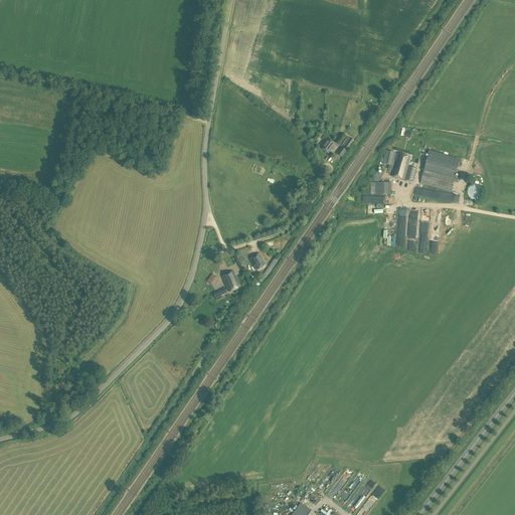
[(340,145),(342,147),(343,148),(351,138),(347,135),(340,145)]
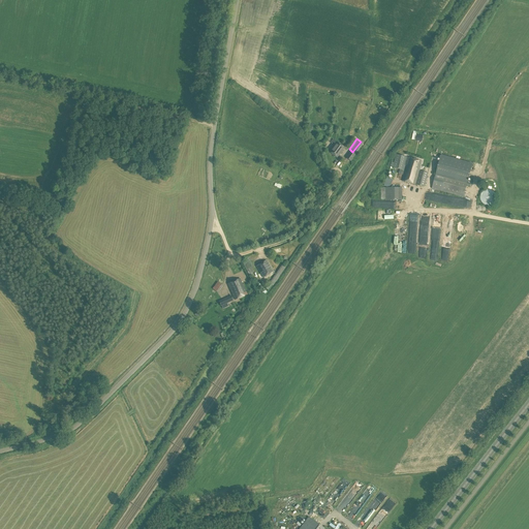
[(329,152),(337,158),(344,148),(337,142),(329,152)]
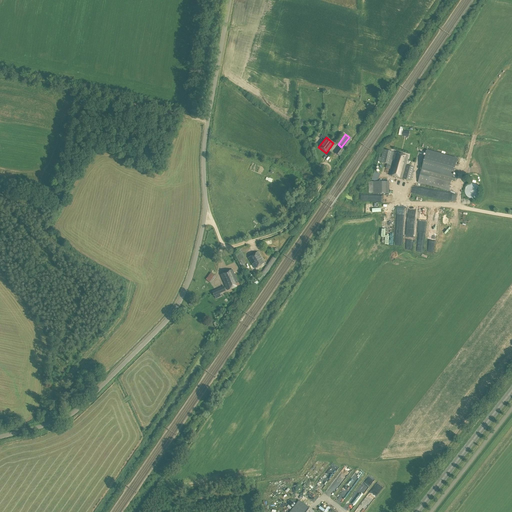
[(341,147),(340,146),(335,153),(339,156),(351,139),(349,137),(341,147)]
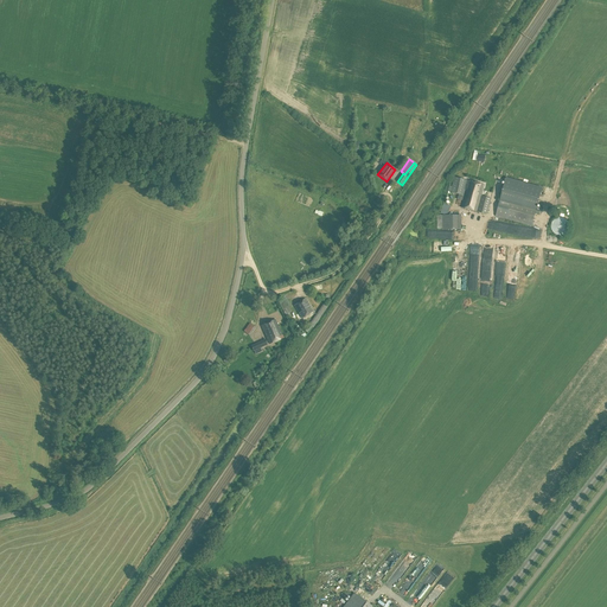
[(458,199),(462,202),(461,208),(478,212),(481,196),(485,185),(455,177),(451,192),(459,195),(458,199)]
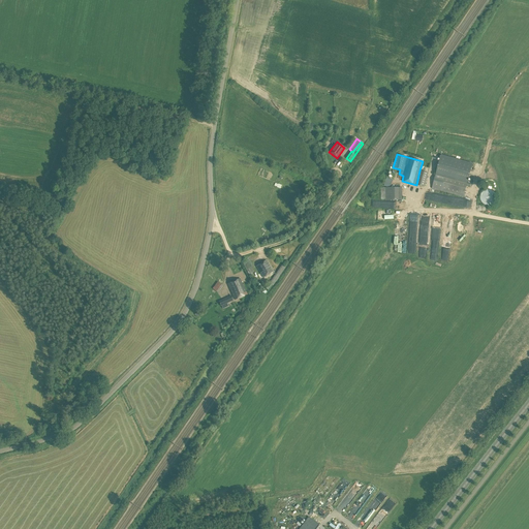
[(432,188),(463,197),(472,165),(441,156),(432,188)]
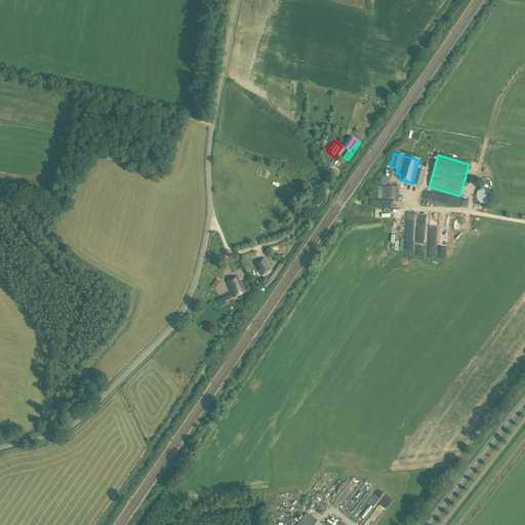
[(416,169),(413,184),(421,186),(425,172),(416,169)]
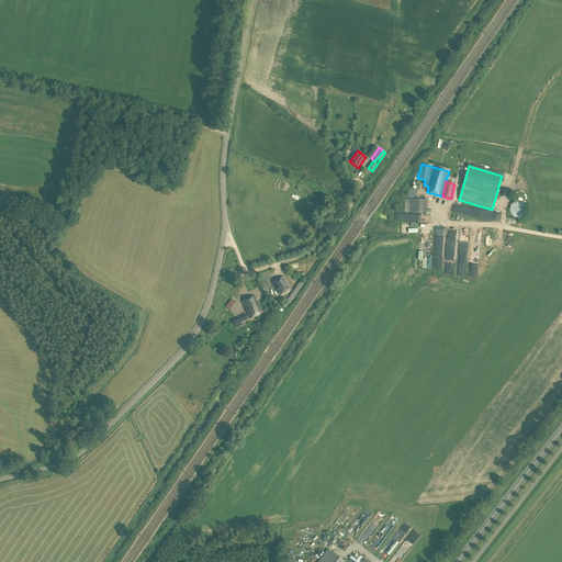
[(424,199),(408,200),(409,213),(425,212),(424,199)]
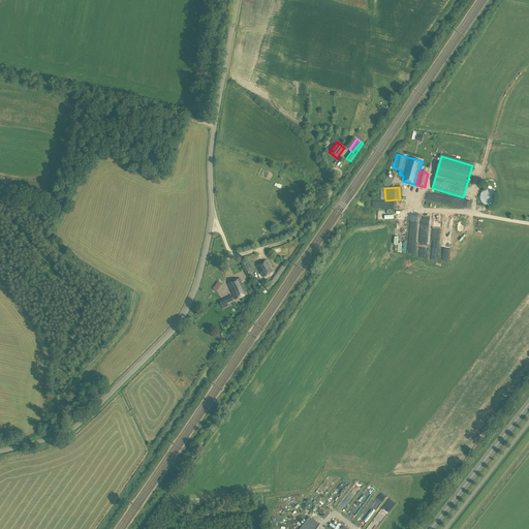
[(480,197),(480,199),(480,200),(481,201),(483,203),(484,204),(485,205),(487,205),(488,205),(491,205),(493,204),(493,203),(494,201),(495,200),(495,199),(495,198),(496,197),(496,196),(495,195),(495,194),(495,193),(494,192),(493,191),(492,190),(490,190),(489,189),(488,189),(486,190),(485,190),(484,191),(483,192),(481,193),(480,194),(480,195),(480,196),(480,197)]
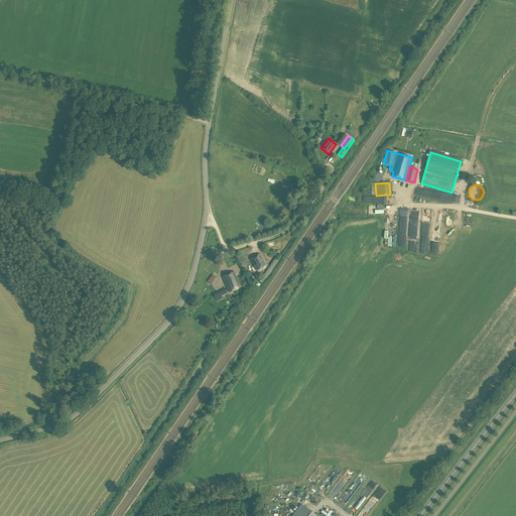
[(250,260),(257,271),(266,265),(259,254),(250,260)]
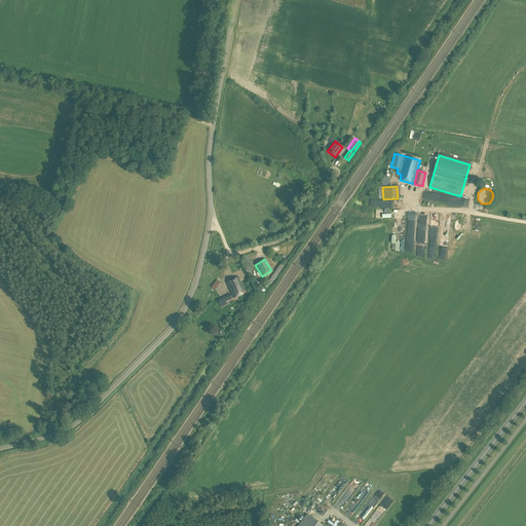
[(233,260),(228,262),(231,270),(237,267),(233,260)]
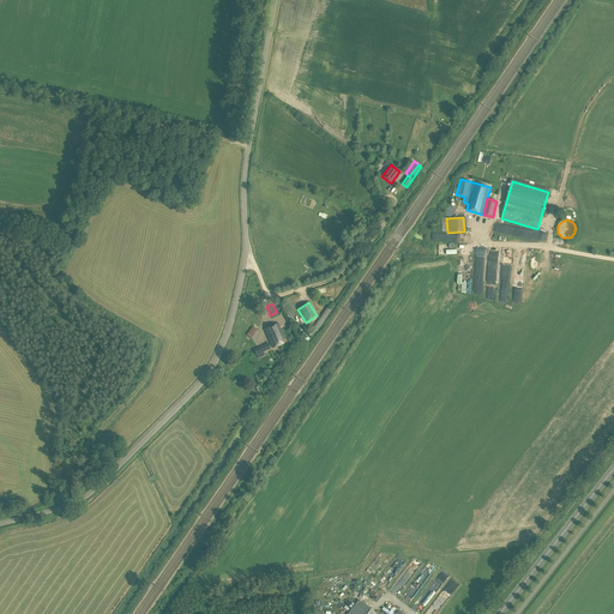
[(318,330),(333,311),(330,308),(314,326),(318,330)]
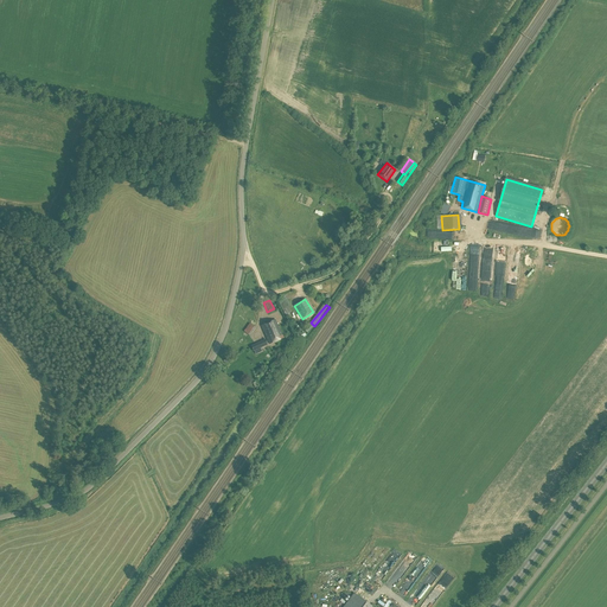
[(250,315),(241,328),(248,333),(257,321),(250,315)]
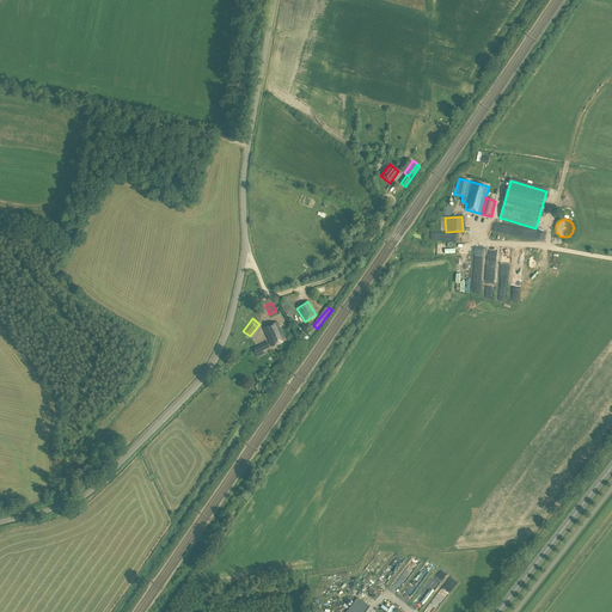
[(263,329),(271,347),(286,341),(277,322),(263,329)]
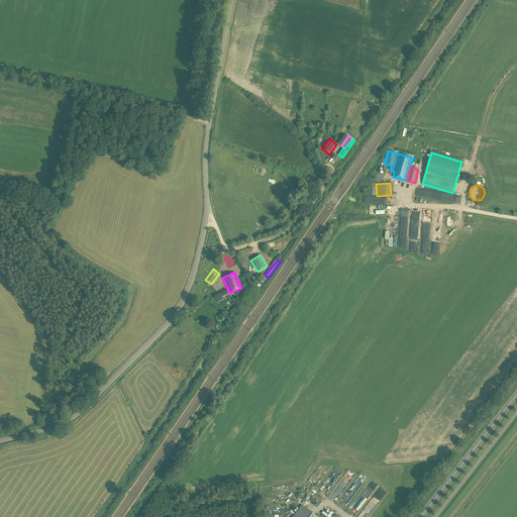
[(218,293),(220,298),(228,294),(225,289),(218,293)]
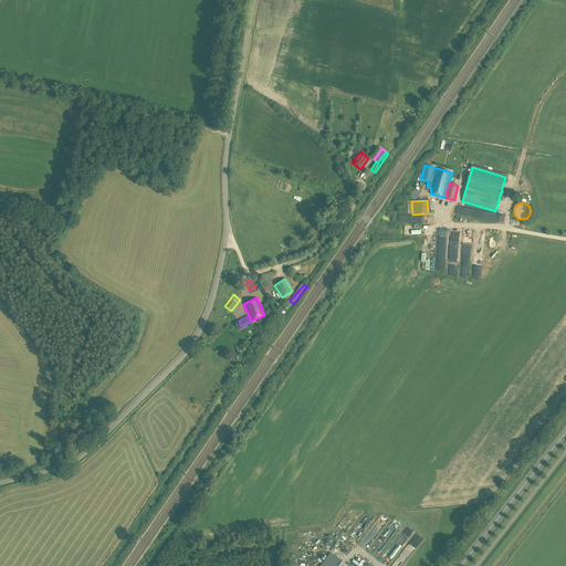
[(370,512),(365,519),(369,522),(375,516),(370,512)]
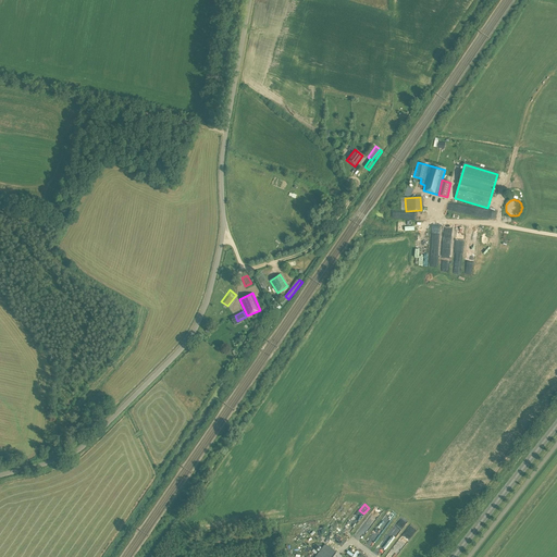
[(378,508),(373,515),(379,519),(384,511),(378,508)]
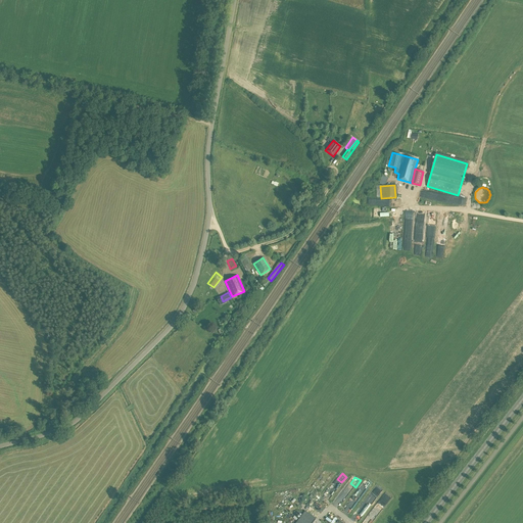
[(368,482),(363,486),(367,491),(372,487),(368,482)]
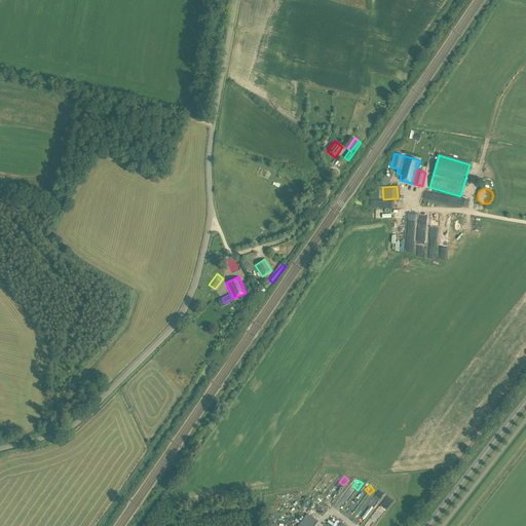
[(326,496),(328,498),(336,488),(335,487),(326,496)]
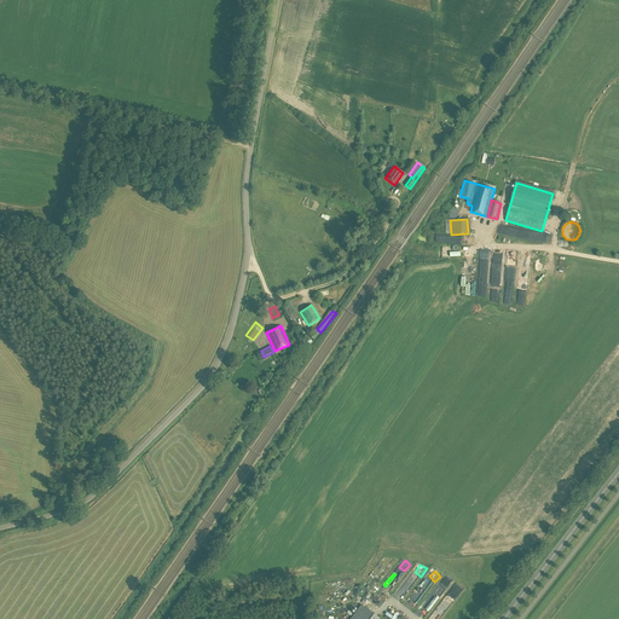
[(353,618),(374,618),(376,618),(363,607),(353,618)]
